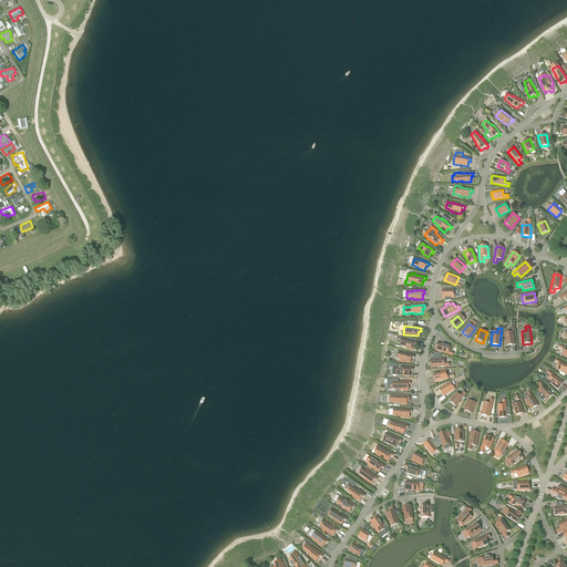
[(506,346),(515,344),(514,331),(505,332),(506,346)]
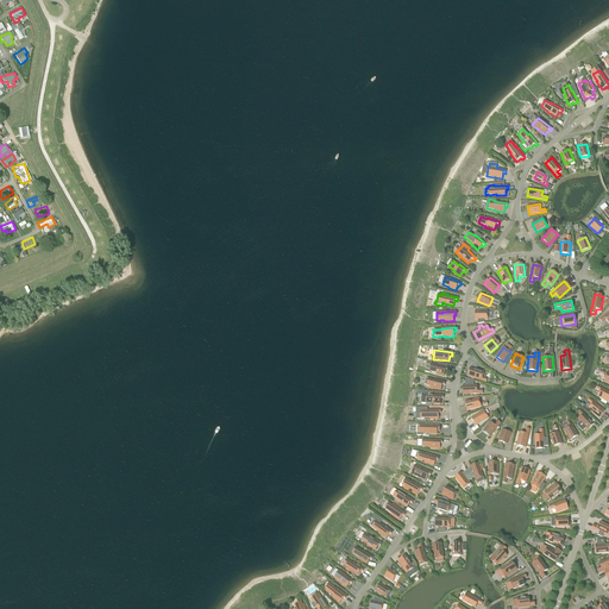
[(431,364),(431,368),(426,366),(425,372),(429,372),(429,371),(437,374),(437,375),(444,376),(445,370),(447,371),(447,368),(438,365),(438,366),(431,364)]
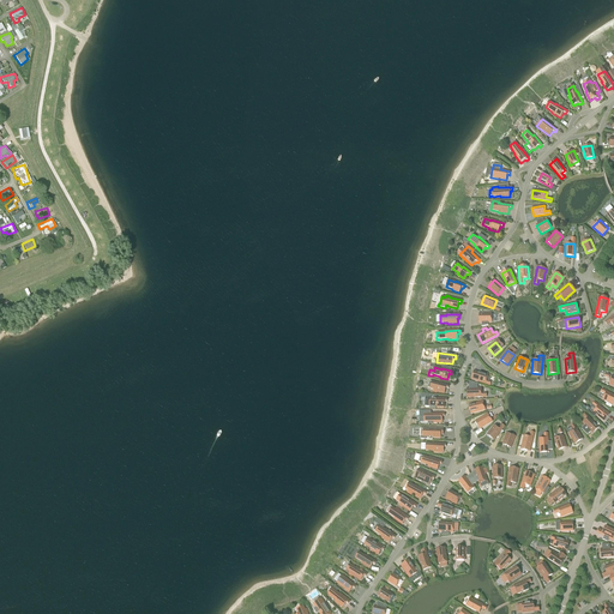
[(475,371),(471,379),(491,386),(492,381),(487,380),(488,375),(475,371)]
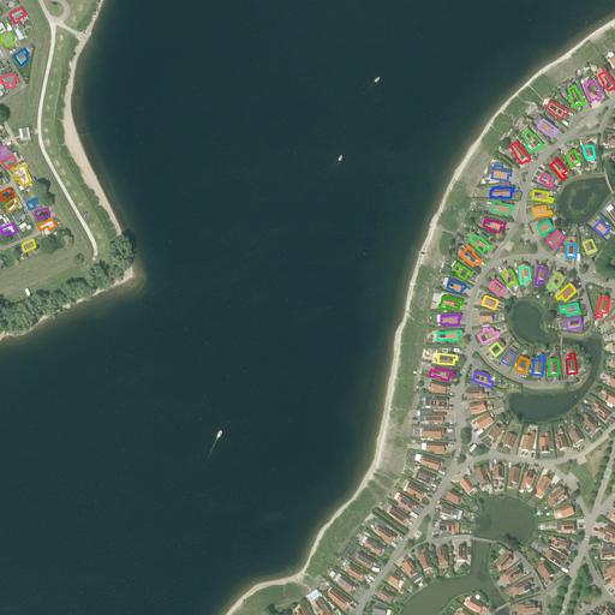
[(448,389),(449,386),(440,383),(440,384),(430,382),(429,388),(431,389),(437,392),(437,393),(445,394),(446,388),(448,389)]
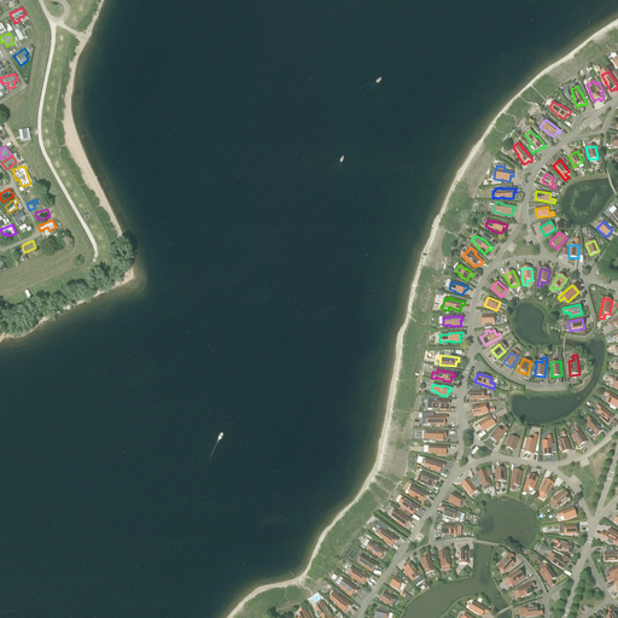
[(470,401),(489,400),(489,396),(484,396),(484,390),(470,391),(470,401)]
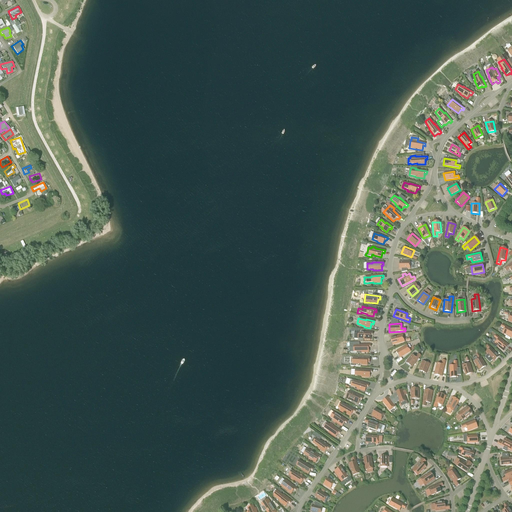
[(502,333),(511,338),(511,336),(511,329),(502,324),(500,328),(504,329),(502,333)]
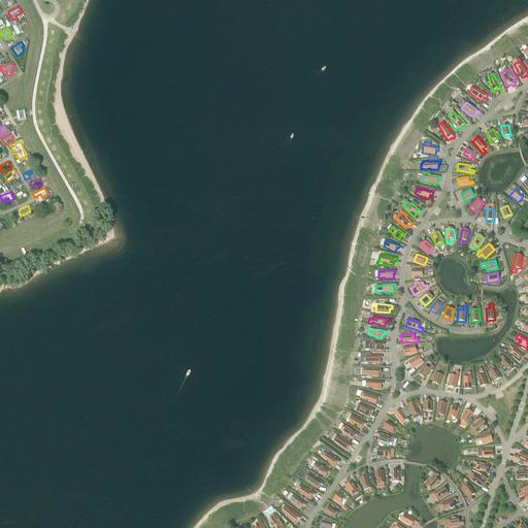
[(375,343),(370,342),(370,341),(366,341),(365,350),(369,350),(369,349),(375,350),(375,351),(382,351),(382,345),(384,345),(385,342),(375,342),(375,343)]
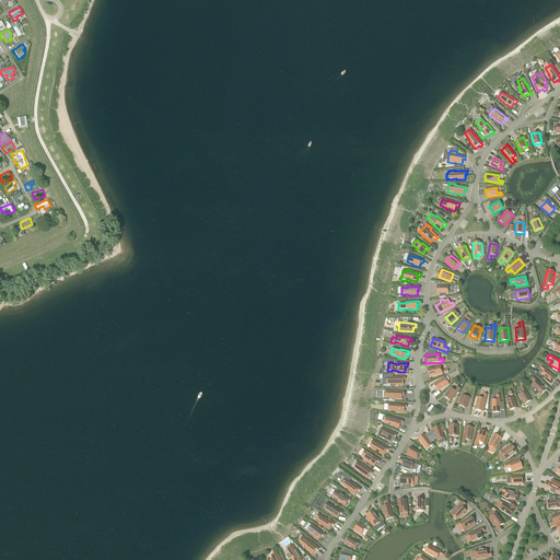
[(430,377),(442,374),(440,365),(428,370),(430,377)]
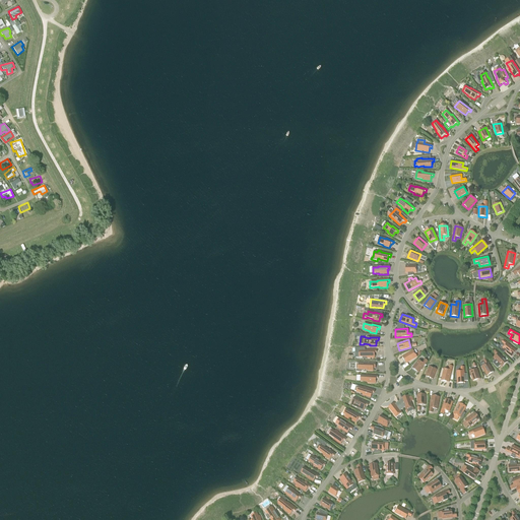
[(512,356),(516,350),(504,340),(502,343),(505,345),(502,349),(512,356)]
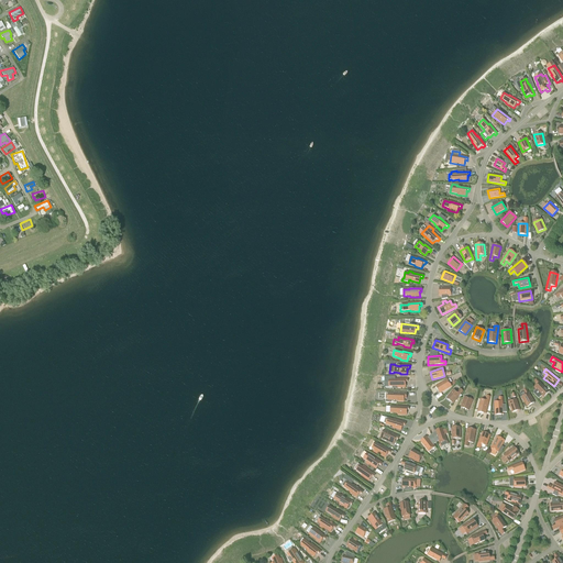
[(405,382),(407,382),(407,378),(395,379),(395,381),(389,381),(389,387),(396,387),(396,388),(405,387),(405,382)]
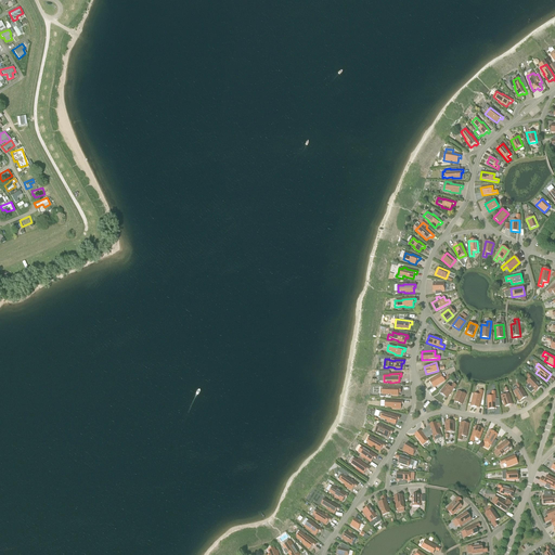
[(434,388),(444,382),(440,374),(429,381),(434,388)]
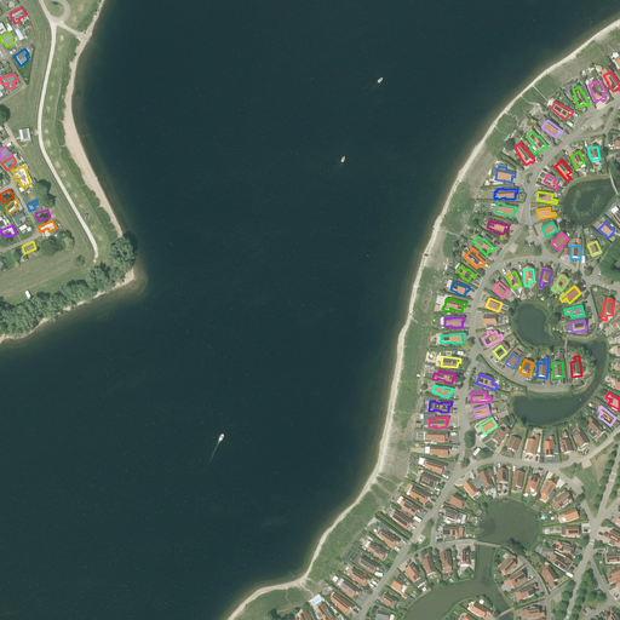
[(598,438),(604,431),(591,418),(589,420),(592,424),(587,428),(598,438)]
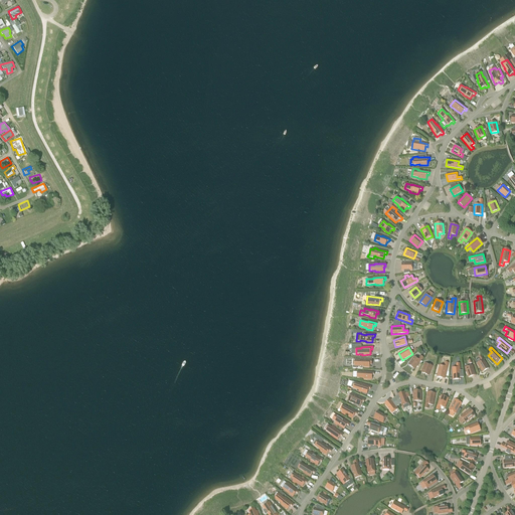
[(414,369),(423,358),(420,356),(418,359),(414,356),(408,364),(414,369)]
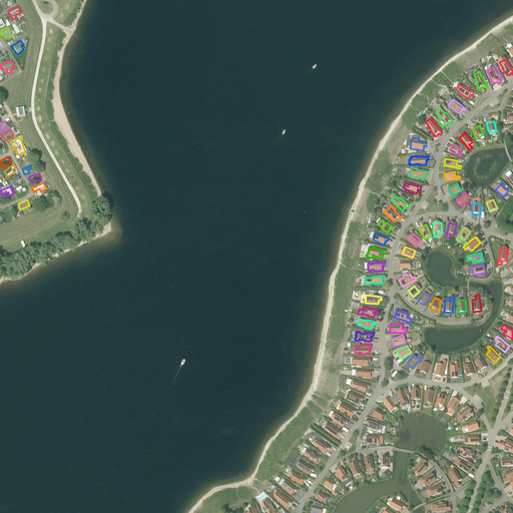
[(480,371),(487,367),(480,355),(477,356),(479,360),(475,362),(480,371)]
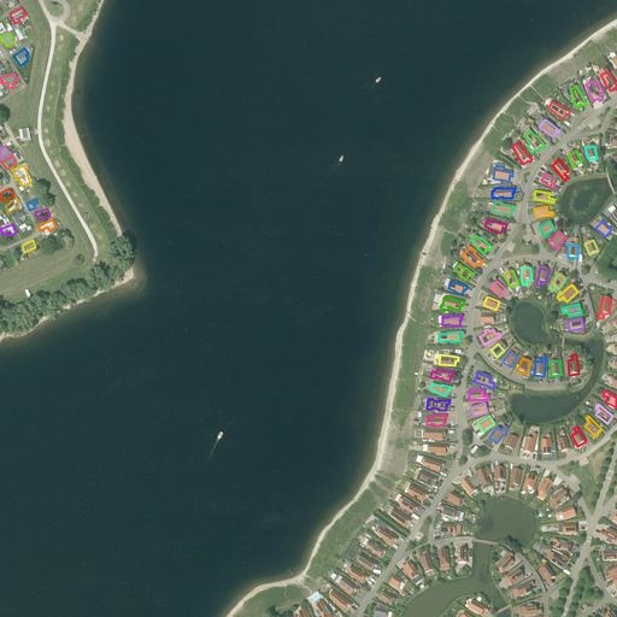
[(445,435),(445,432),(432,430),(432,432),(423,432),(422,439),(424,439),(424,441),(434,442),(434,440),(442,441),(442,438),(442,435),(444,435),(445,435)]
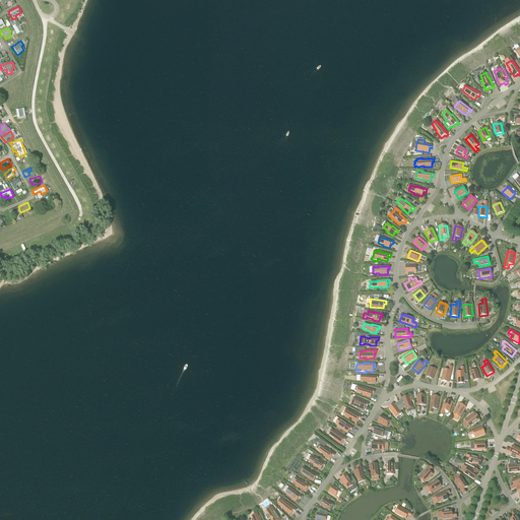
[(449,383),(452,367),(449,366),(448,370),(444,369),(441,381),(449,383)]
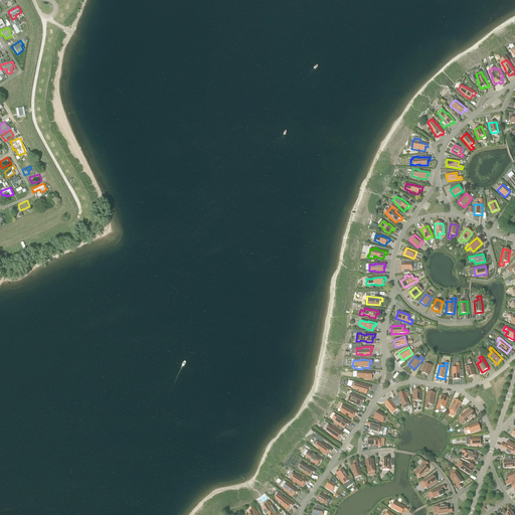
[(428,375),(433,366),(424,363),(421,373),(428,375)]
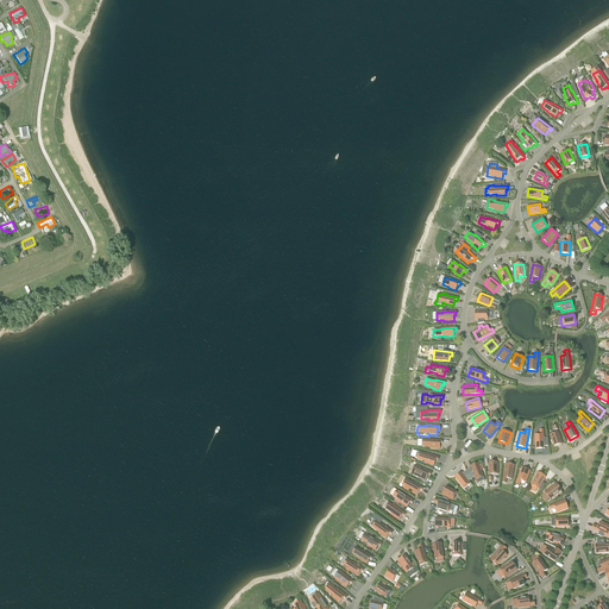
[(535,450),(545,449),(544,429),(540,429),(540,434),(534,435),(535,450)]
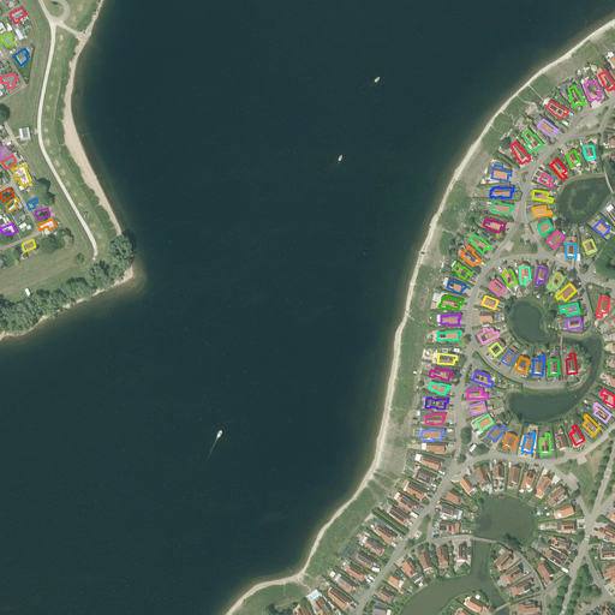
[(559,451),(568,448),(565,436),(555,440),(559,451)]
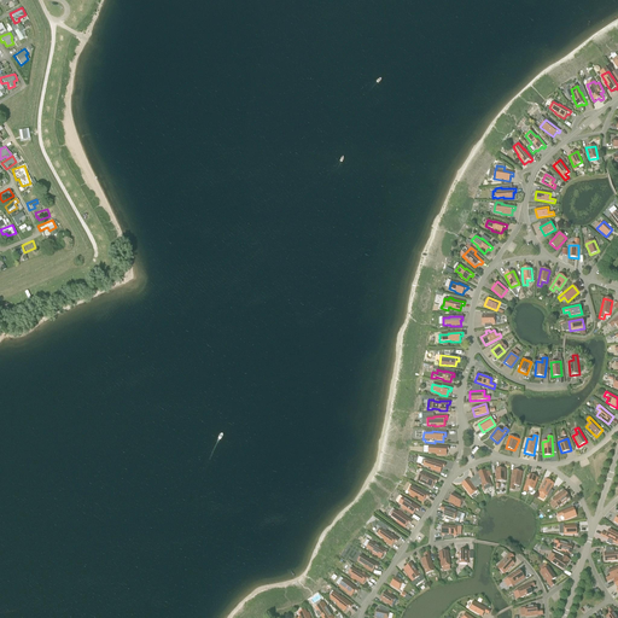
[(449,450),(449,447),(436,445),(436,447),(429,447),(429,454),(436,454),(436,455),(445,456),(447,450),(449,450)]
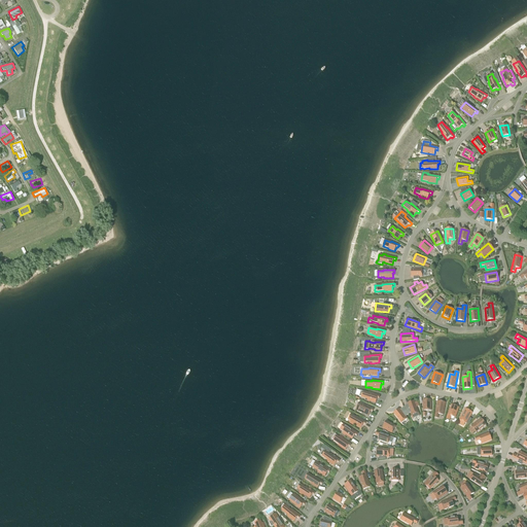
[(379,398),(380,395),(369,392),(369,393),(361,391),(359,396),(361,397),(367,399),(367,400),(376,402),(377,398),(379,398)]
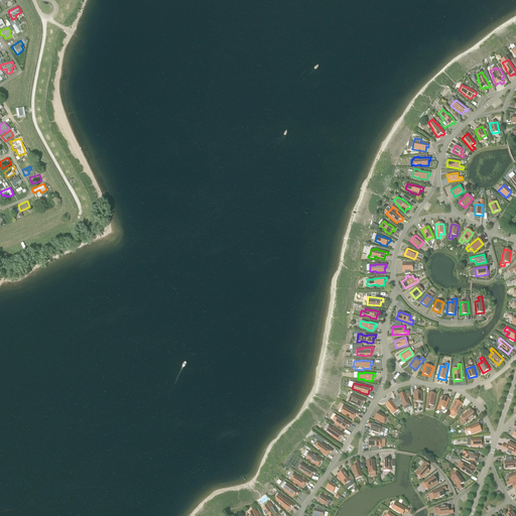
[(402,407),(410,404),(406,393),(398,395),(402,407)]
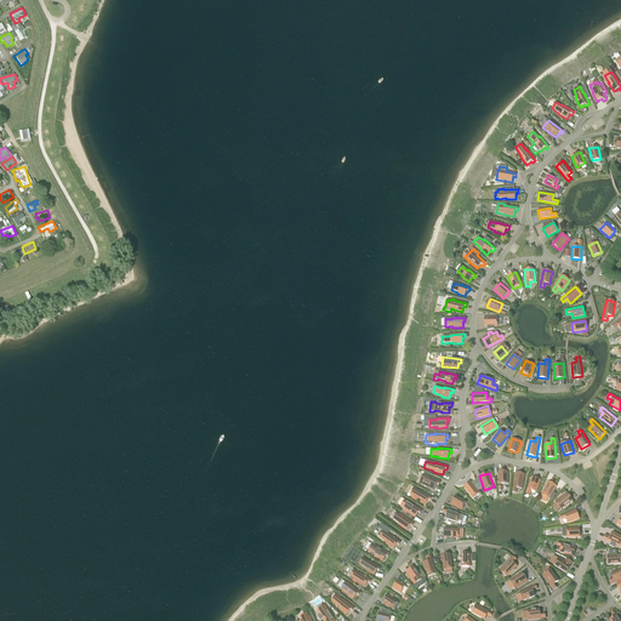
[(522,489),(525,474),(516,473),(512,493),(516,493),(517,488),(522,489)]
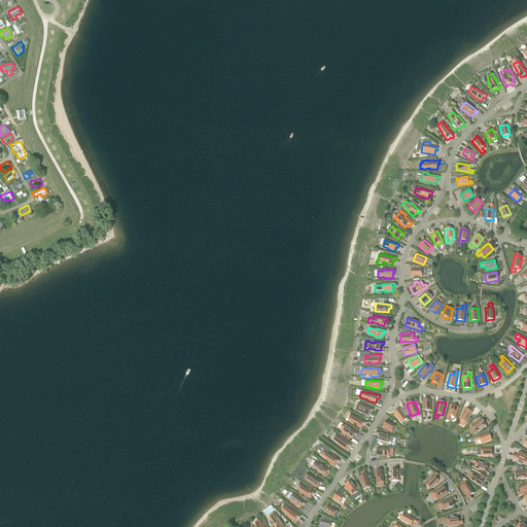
[(365,405),(359,402),(356,410),(369,416),(371,411),(373,412),(374,409),(370,407),(371,406),(365,403),(365,405)]
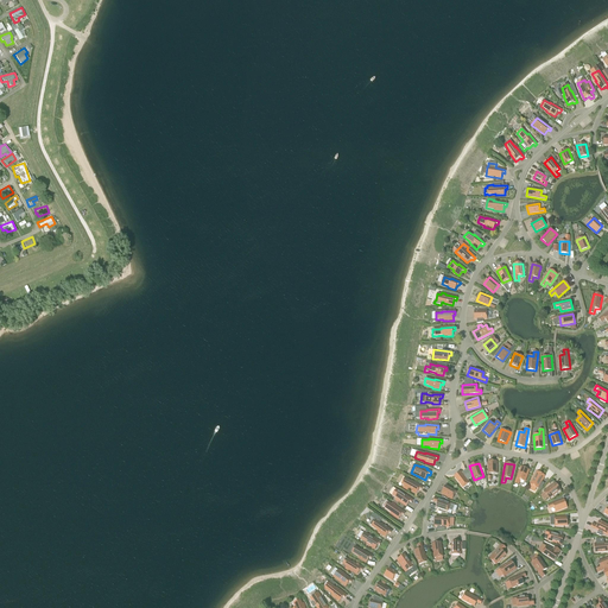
[(525,482),(530,470),(520,467),(514,483),(519,485),(520,480),(525,482)]
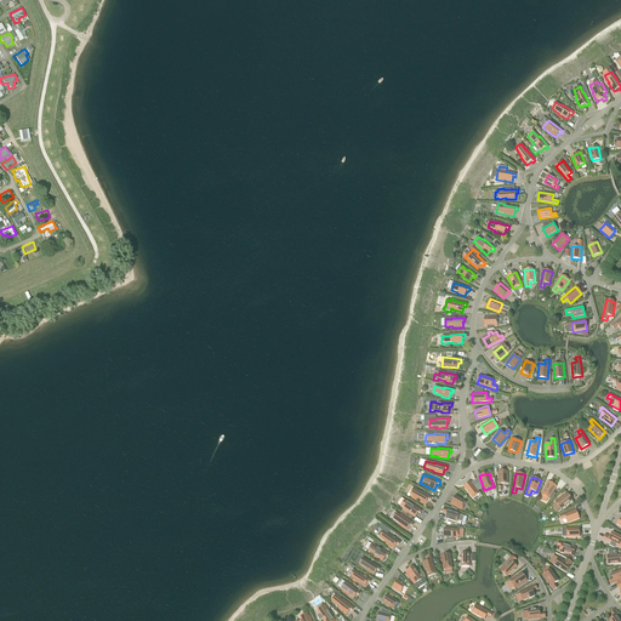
[(471,482),(463,488),(473,499),(480,493),(471,482)]
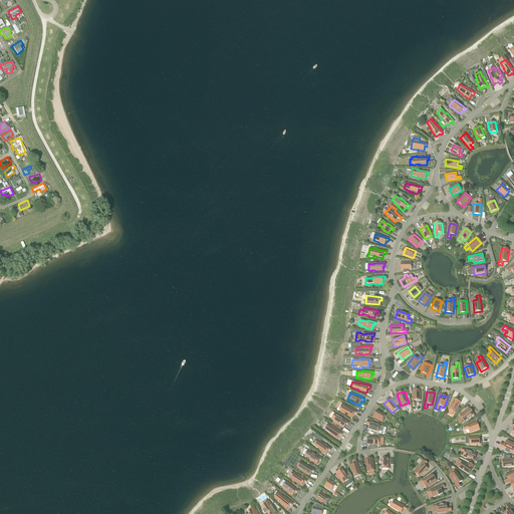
[(454,399),(448,410),(455,413),(461,403),(454,399)]
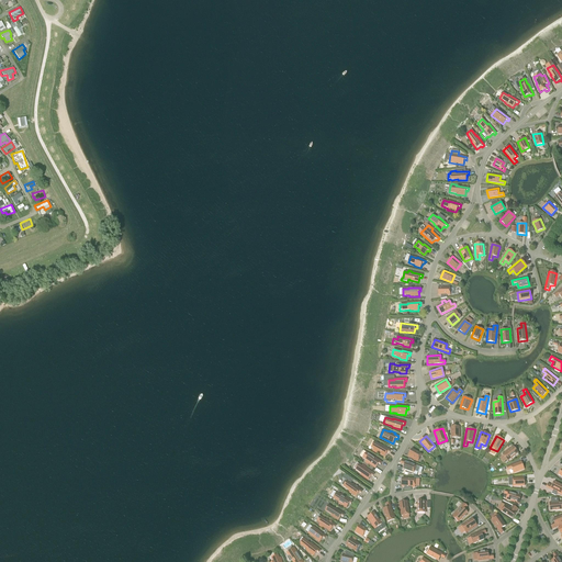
[(390,453),(391,450),(380,444),(380,445),(374,442),(371,448),(373,449),(372,451),(377,453),(377,452),(384,457),(388,452),(390,453)]
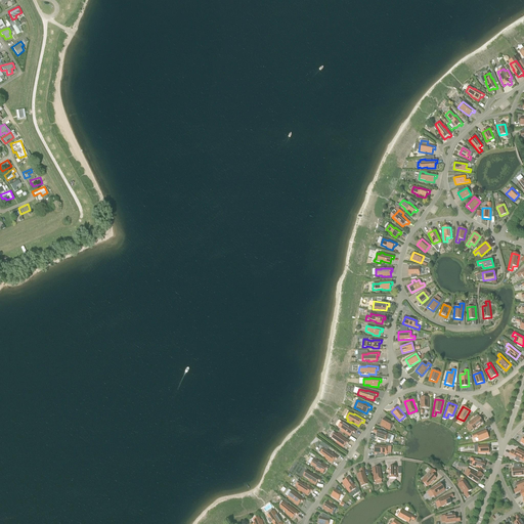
[(473,430),(483,423),(478,417),(469,424),(473,430)]
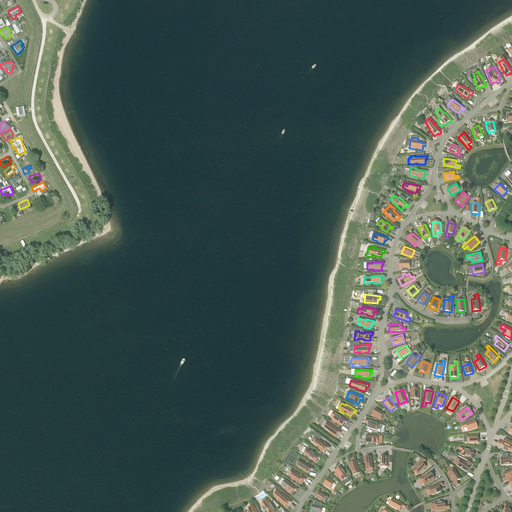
[(380,421),(384,414),(375,409),(371,416),(380,421)]
